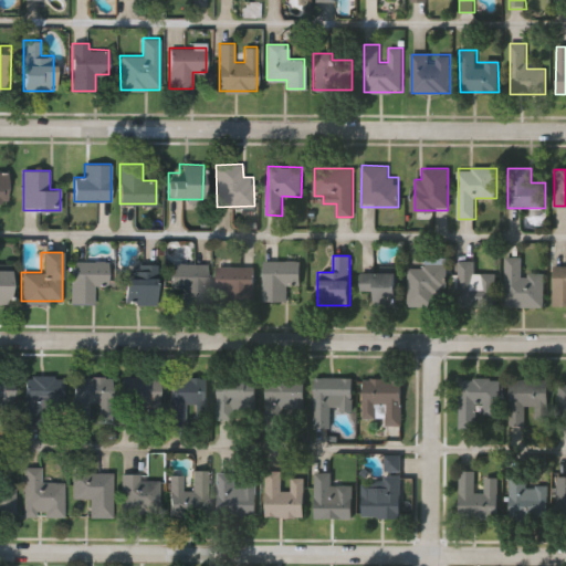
[(545,307),(505,307),(505,257),(523,257),(523,274),(545,274),(545,307)]
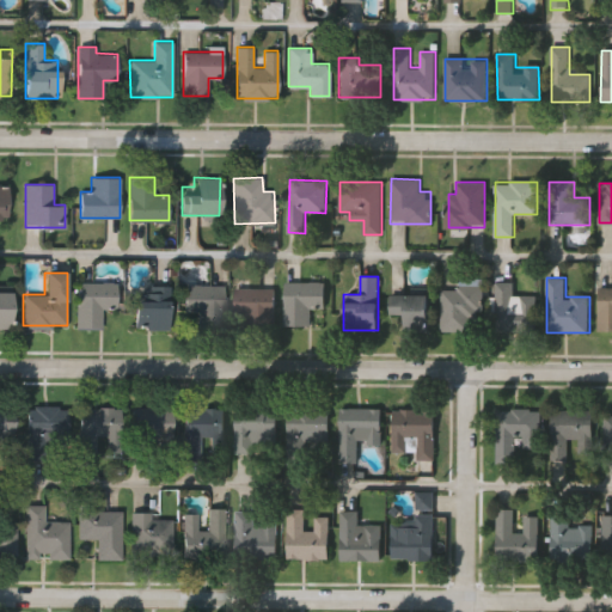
[(116,308),(101,308),(101,328),(78,328),(78,282),(116,282),(116,308)]
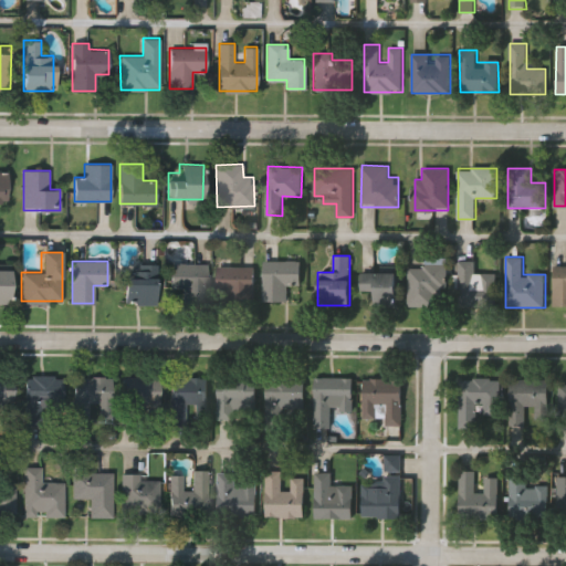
[(263,261),(300,261),(300,285),(287,285),(287,302),(263,302),(263,261)]
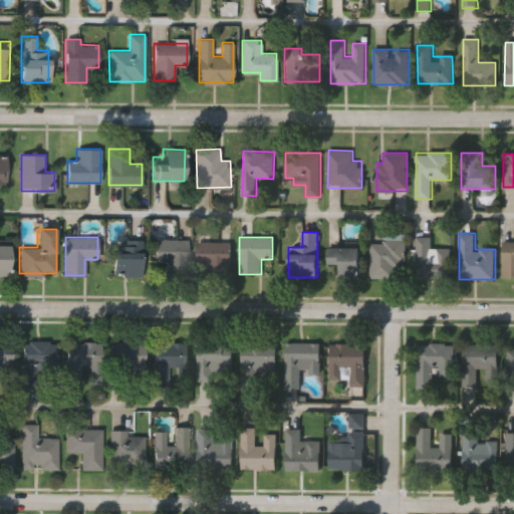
[(418,278),(418,237),(432,237),(432,248),(451,248),(451,278),(418,278)]
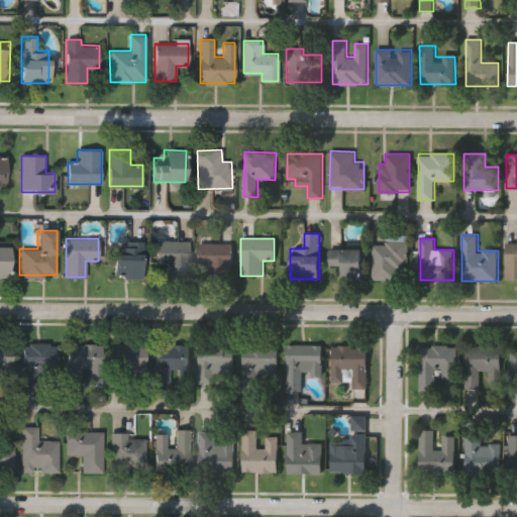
[(160,279),(160,240),(188,240),(188,279),(160,279)]
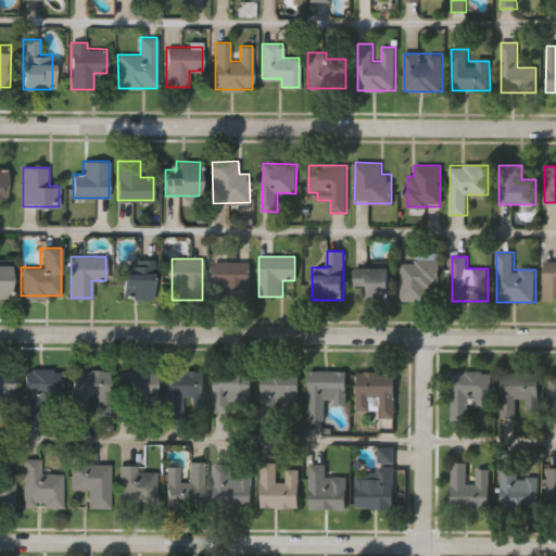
[(153,299),(119,299),(119,267),(129,267),(129,260),(153,260),(153,299)]
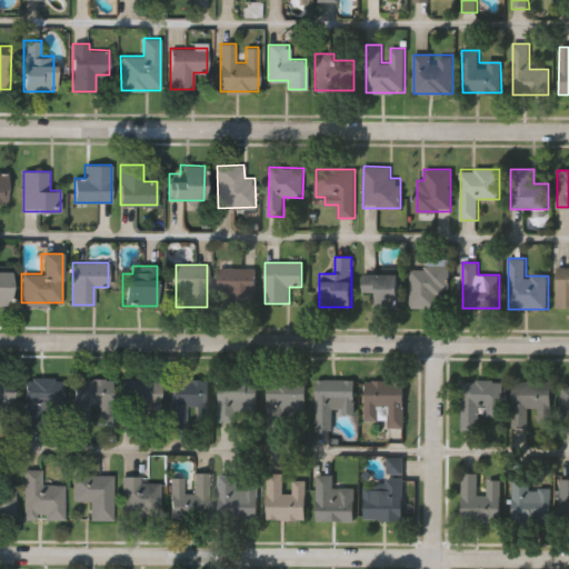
[(411,266),(448,266),(448,308),(411,308),(411,266)]
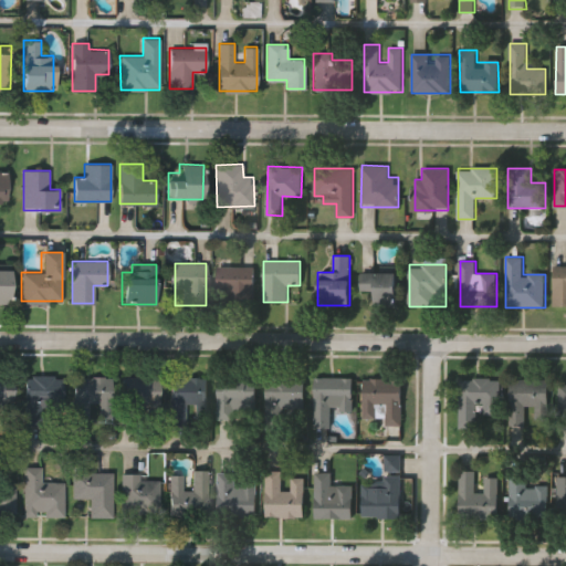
[(565,266),(565,305),(554,305),(554,266),(565,266)]
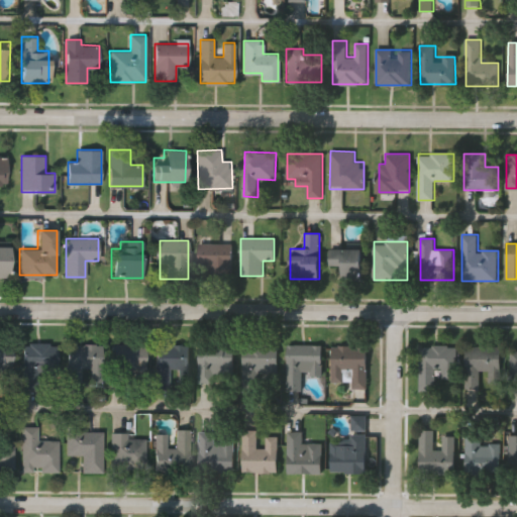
[(232,244),(232,280),(199,280),(199,244),(232,244)]
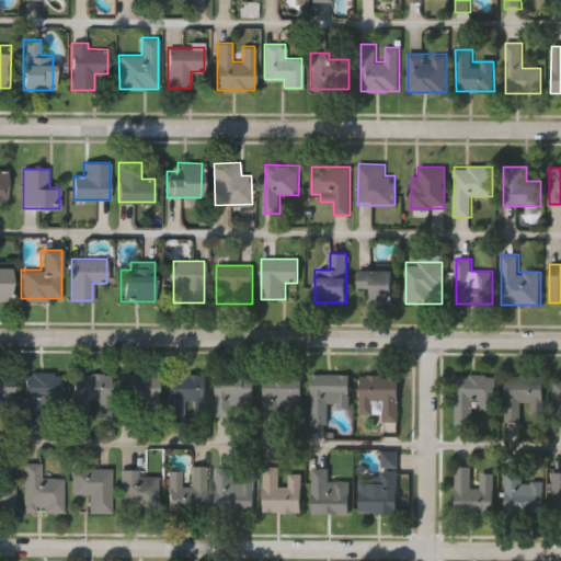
[(9,300),(0,300),(0,267),(9,268),(9,300)]
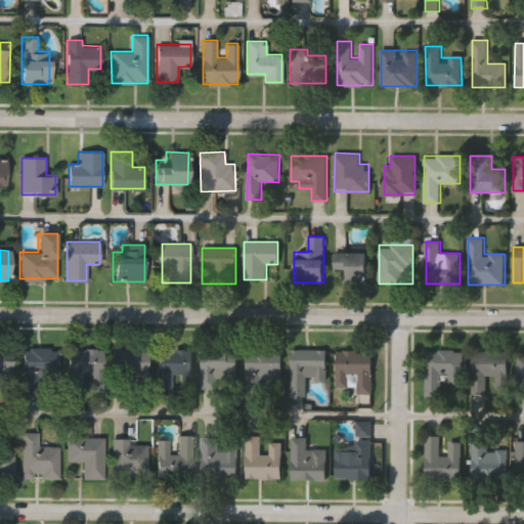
[(366,253),(366,282),(336,282),(336,253),(366,253)]
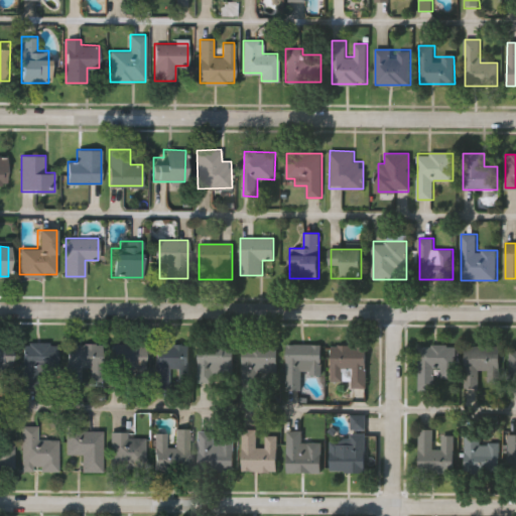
[(56,343),(56,386),(22,386),(22,343),(56,343)]
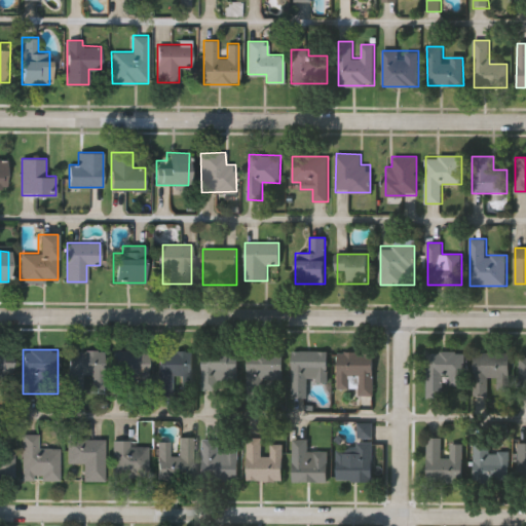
[(104,350),(104,389),(90,389),(90,375),(83,375),(83,392),(67,391),(68,349),(104,350)]
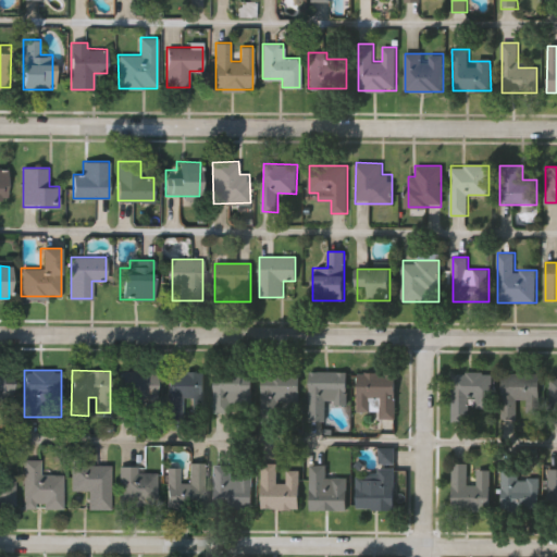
[(120,370),(157,370),(156,411),(138,411),(138,421),(120,420),(120,370)]
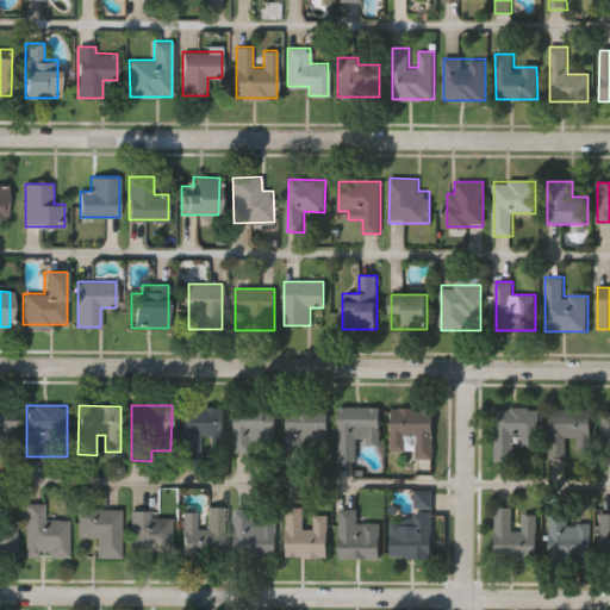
[(224,406),(224,434),(199,434),(199,458),(182,458),(182,406),(224,406)]
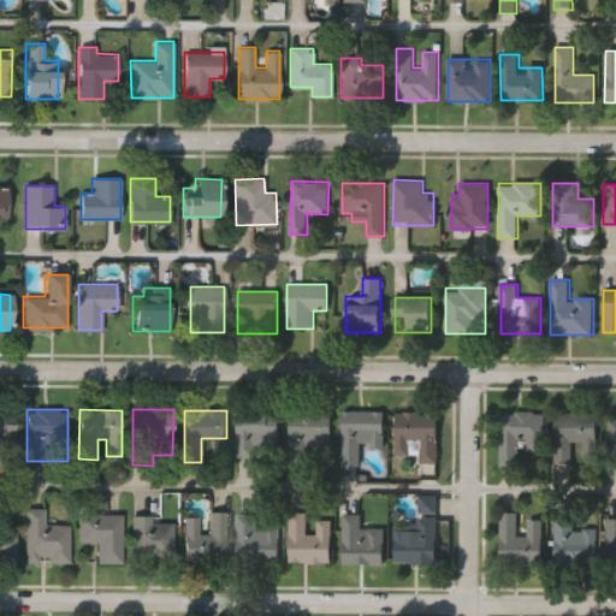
[(237,456),(237,410),(279,410),(279,449),(256,449),(256,456),(237,456)]
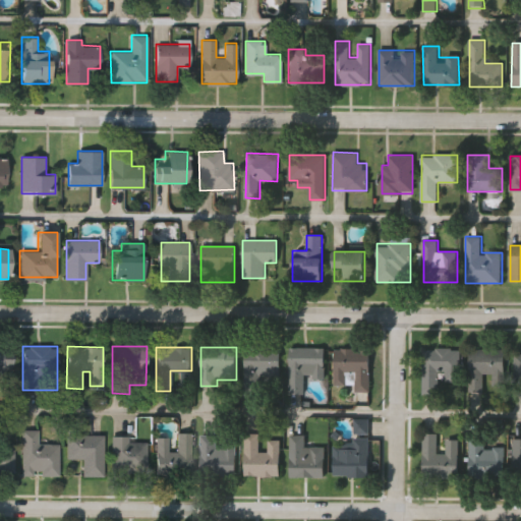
[(245,394),(245,347),(280,347),(280,394),(245,394)]
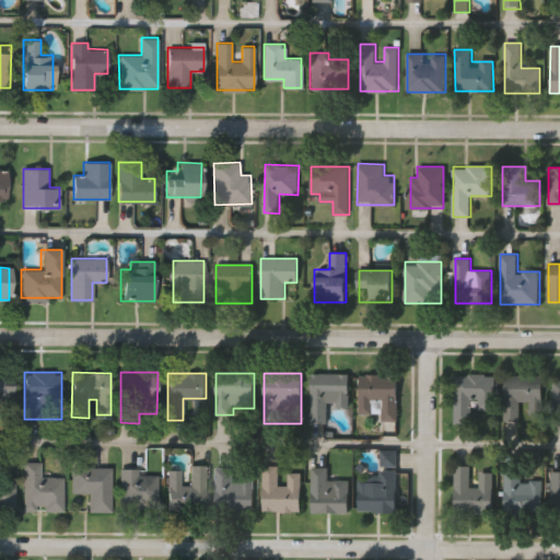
[(350,373),(350,408),(329,408),(329,423),(312,423),(312,373),(350,373)]
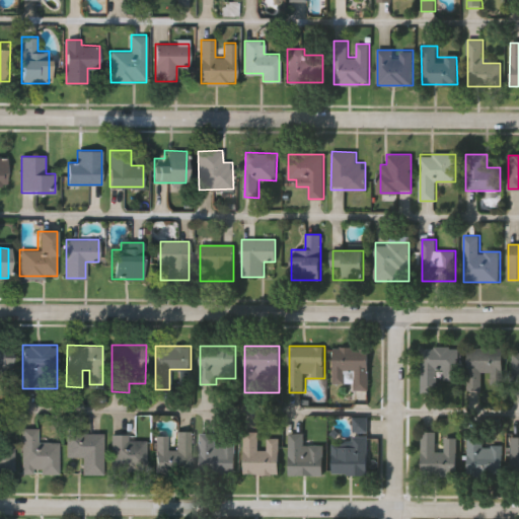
[(10,356),(9,385),(0,385),(0,347),(1,347),(1,355),(10,356)]
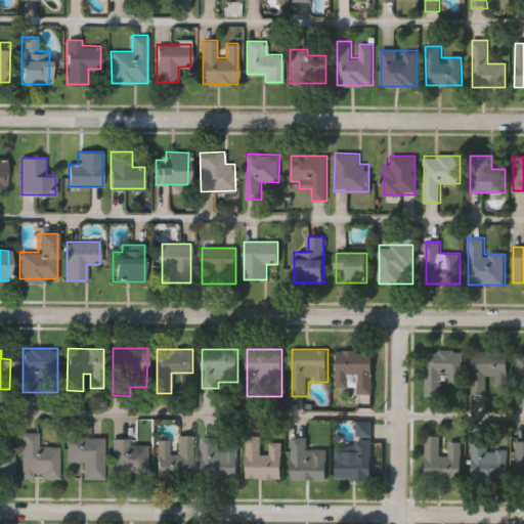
[(373,350),(373,393),(336,393),(336,350),(373,350)]
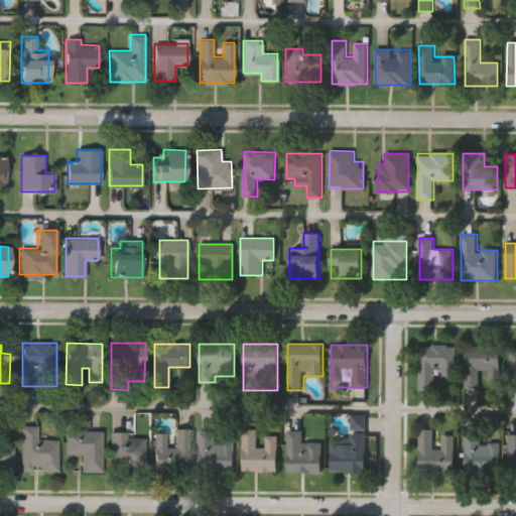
[(456,378),(435,377),(435,389),(420,389),(421,345),(456,346),(456,378)]
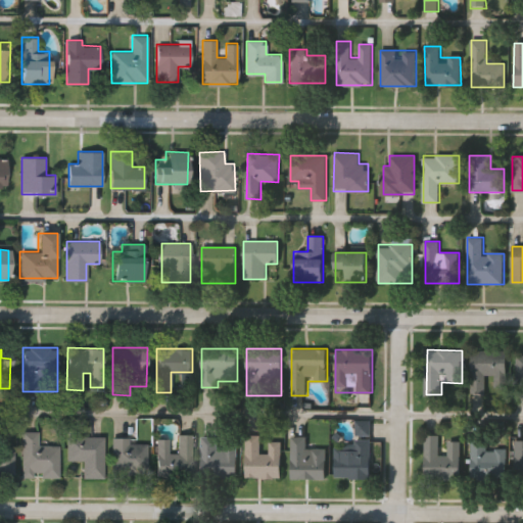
[(471,391),(471,350),(507,350),(507,387),(490,387),(490,391),(471,391)]
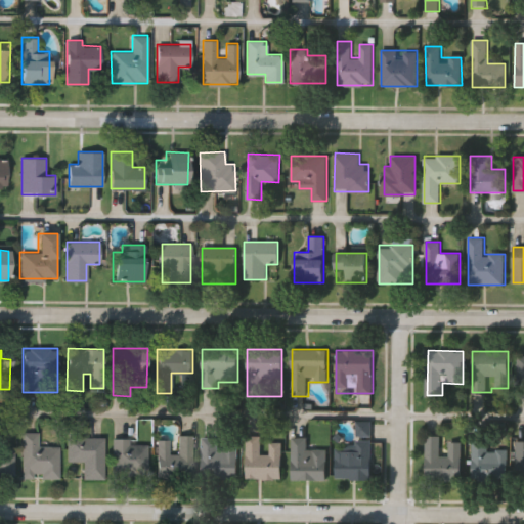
[(336,478),(337,443),(356,443),(356,421),(372,421),(370,479),(336,478)]
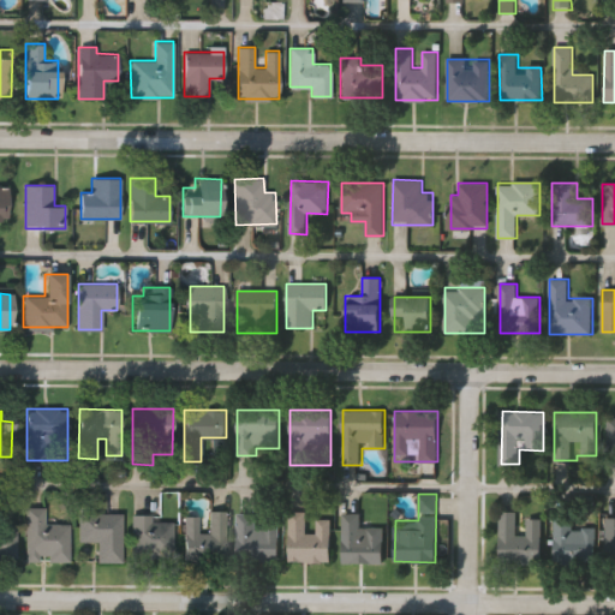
[(25,561),(25,506),(45,506),(45,523),(69,523),(69,561),(25,561)]
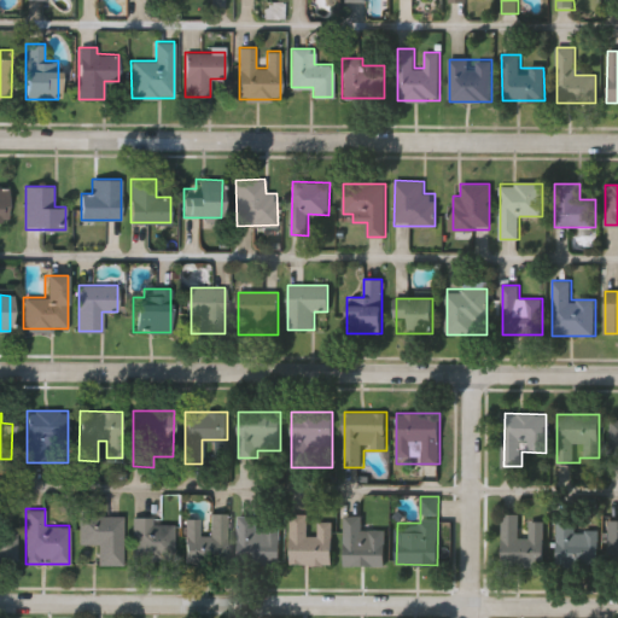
[(226,512),(227,563),(184,563),(182,517),(199,517),(200,535),(210,535),(209,513),(226,512)]
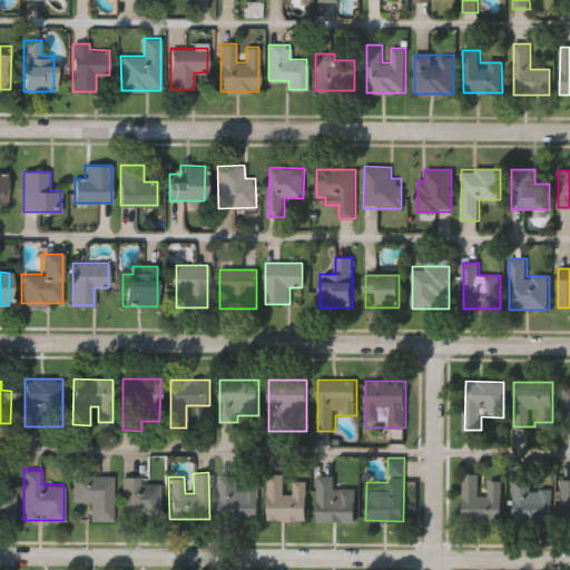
[(268,520),(268,473),(284,473),(284,493),(293,493),(293,482),(307,482),(307,520),(268,520)]
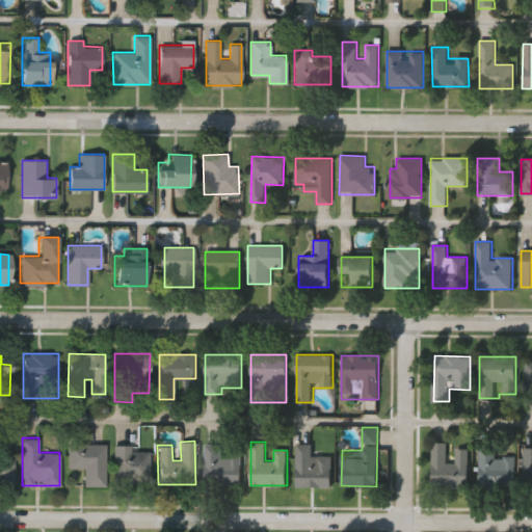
[(448,442),(447,462),(455,462),(455,448),(469,448),(468,487),(432,486),(432,442),(448,442)]
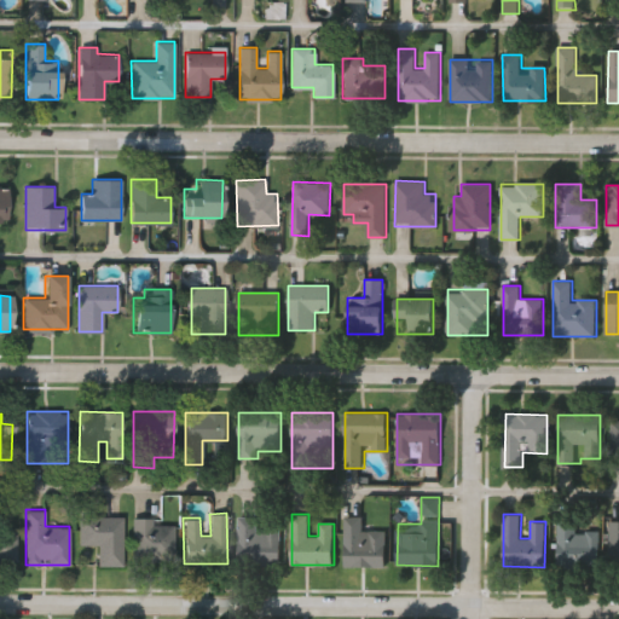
[(98,565),(98,544),(79,544),(79,516),(122,516),(122,565),(98,565)]
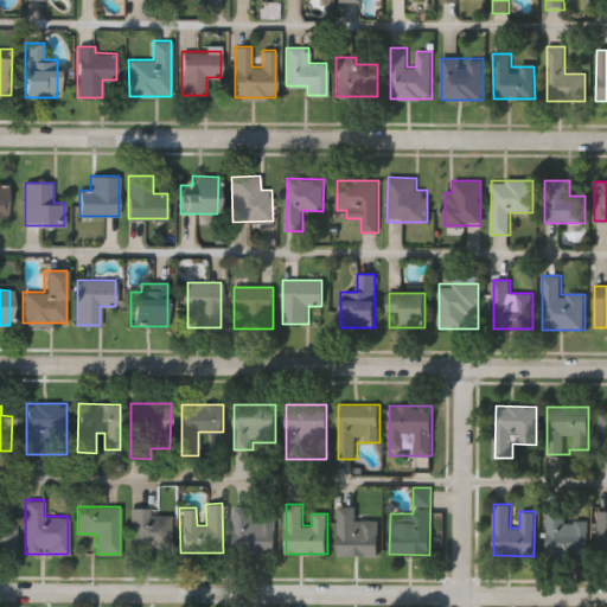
[(234,506),(253,506),(253,517),(275,516),(276,554),(235,554),(234,506)]
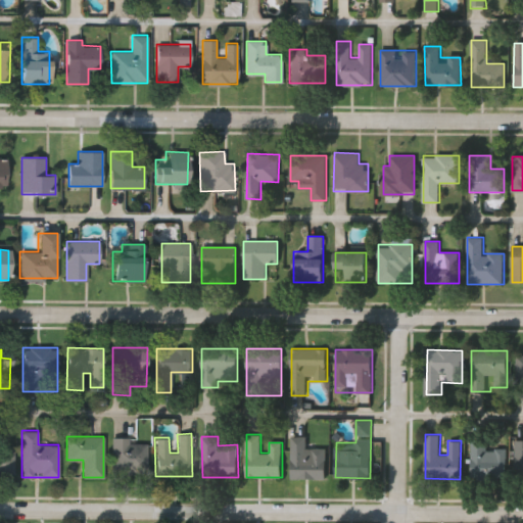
[(307,436),(307,448),(327,448),(327,479),(291,479),(291,436),(307,436)]
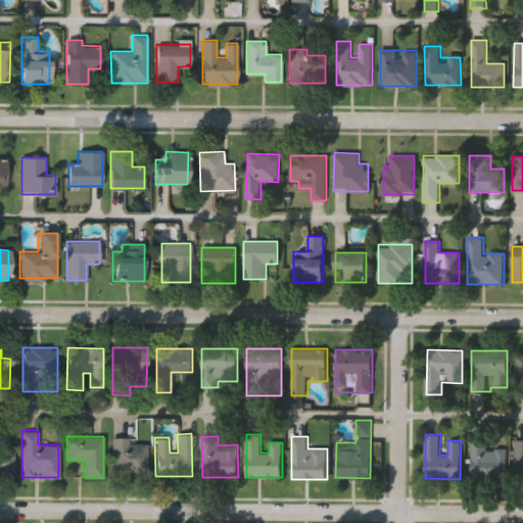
[(112,475),(112,438),(147,438),(147,475),(112,475)]
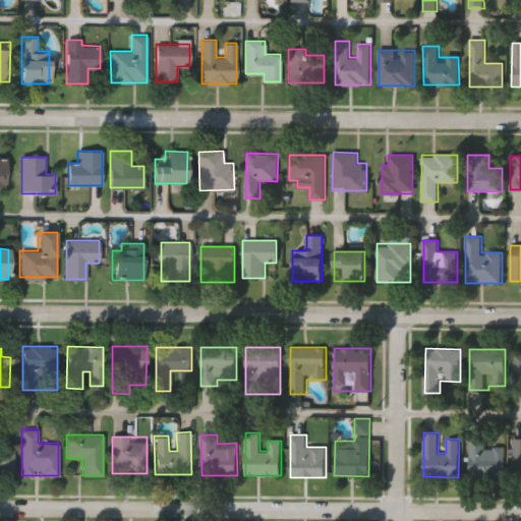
[(470,439),(485,439),(485,446),(505,446),(505,473),(470,473),(470,439)]
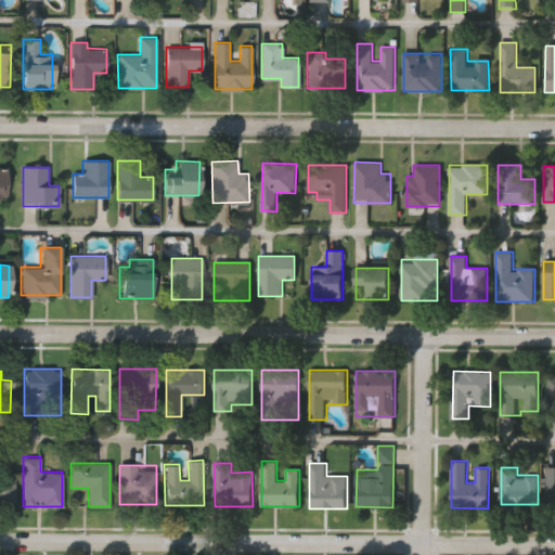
[(0,473),(13,473),(13,502),(8,502),(8,504),(0,503),(0,473)]
